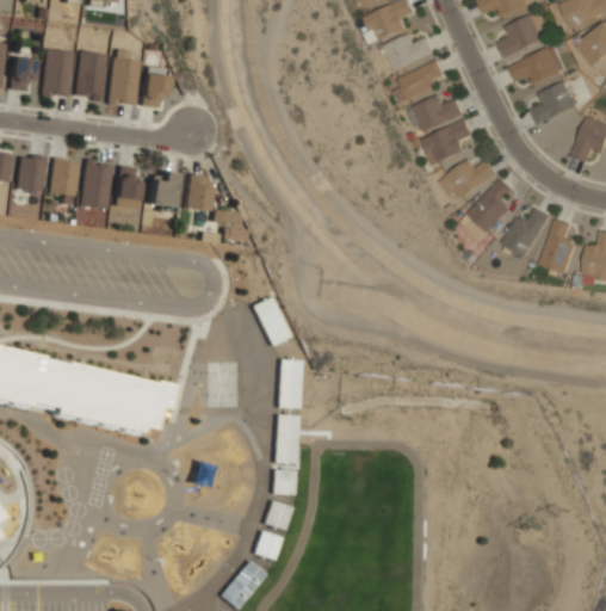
[(409,29),(404,18),(418,12),(412,0),(402,0),(370,16),(382,41),(409,29)]
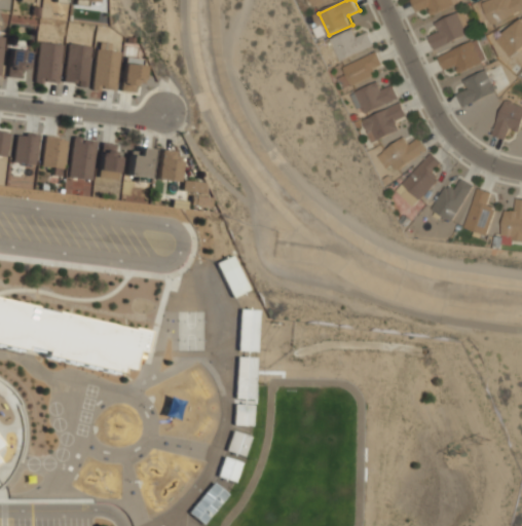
[(430,5),(432,12),(461,5),(459,0),(415,0),(417,8),(430,5)]
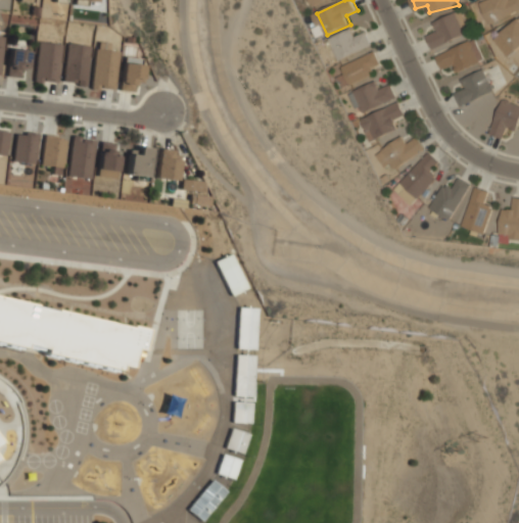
[(518,0),(489,0),(481,4),(493,28),(518,13),(518,0)]
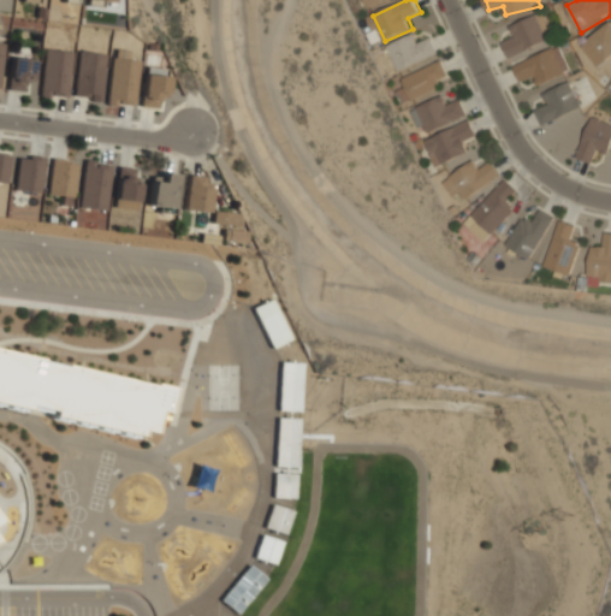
[(557,37),(546,12),(511,27),(517,39),(506,43),(511,57),(557,37)]
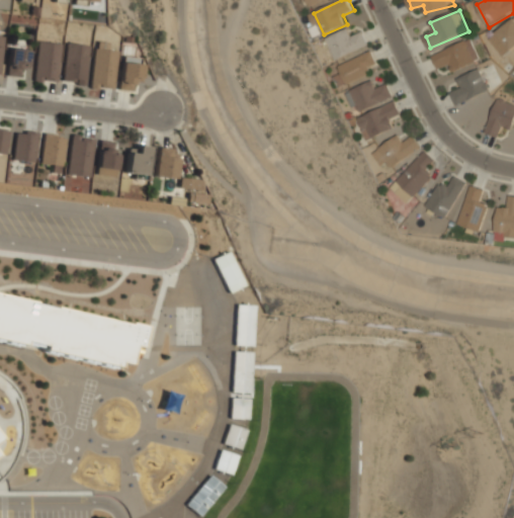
[(513,20),(499,32),(513,50),(513,20)]
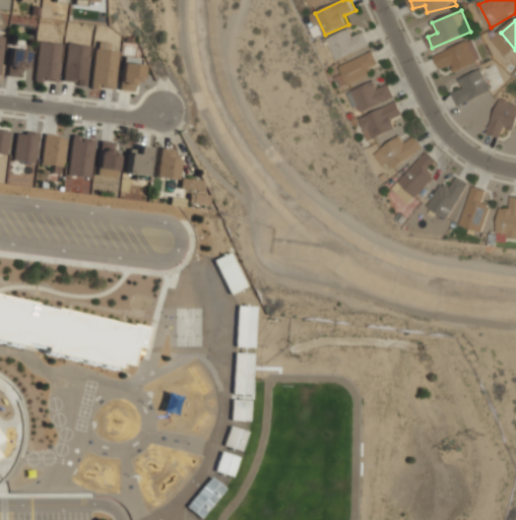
[(367,31),(355,36),(352,29),(330,37),(338,59),(373,46),(367,31)]
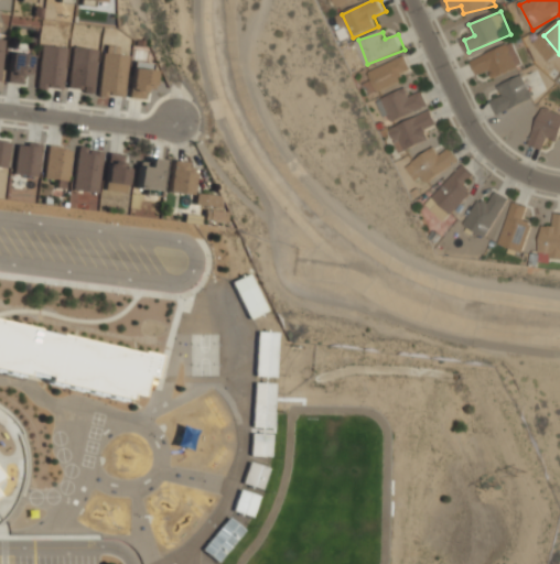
[(9,40),(0,38),(0,79),(2,80),(9,40)]
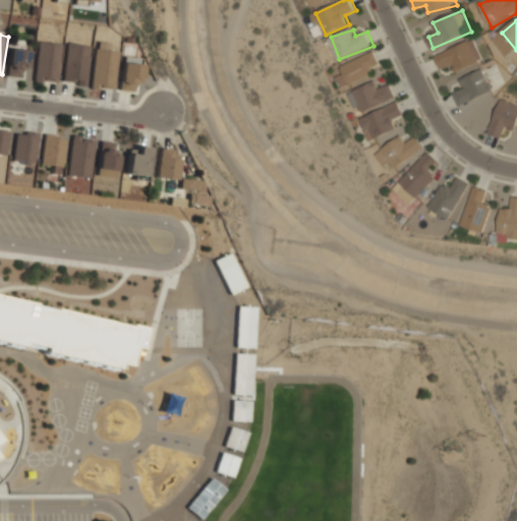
[(453,63),(457,72),(484,58),(474,38),(437,57),(443,68),(453,63)]
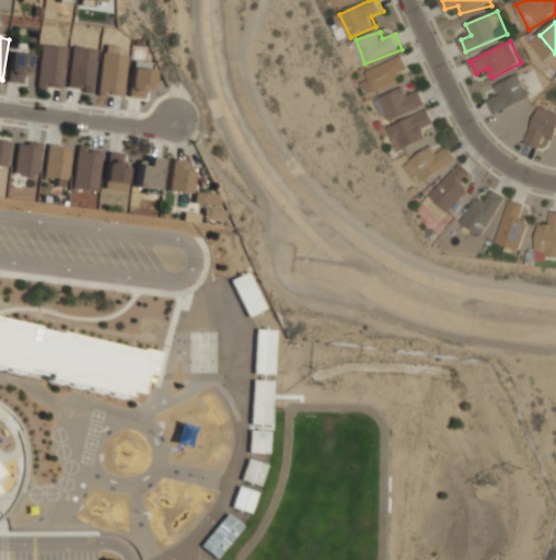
[(39,85),(64,89),(69,47),(45,44),(39,85)]
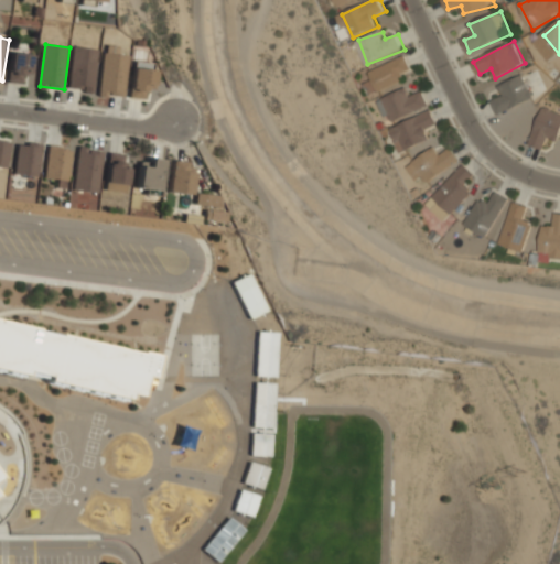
[(100,94),(126,98),(131,55),(121,53),(121,46),(108,44),(100,94)]
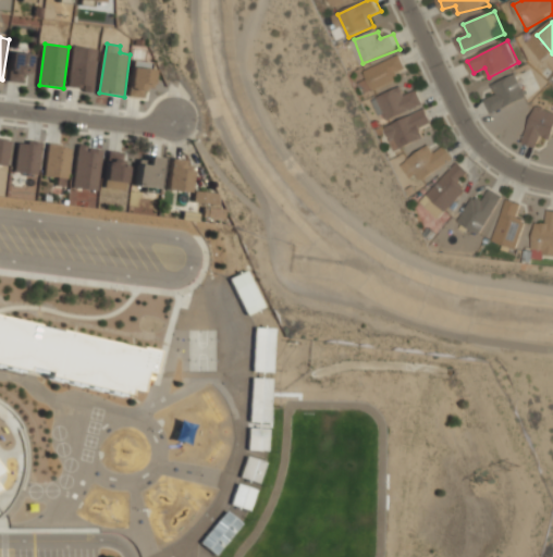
[(70,87),(94,90),(99,48),(74,45),(70,87)]
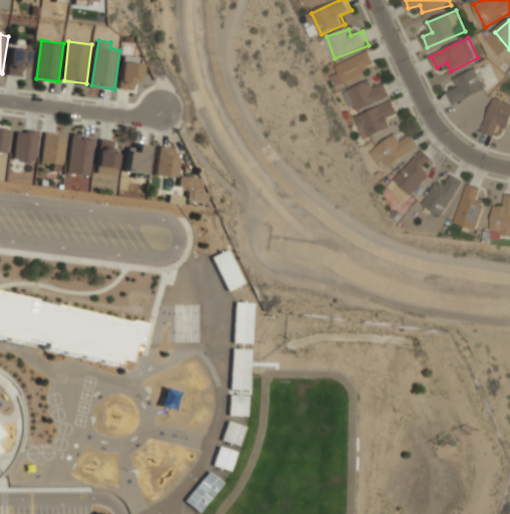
[(10,75),(23,75),(23,66),(30,67),(31,49),(12,48),(10,75)]
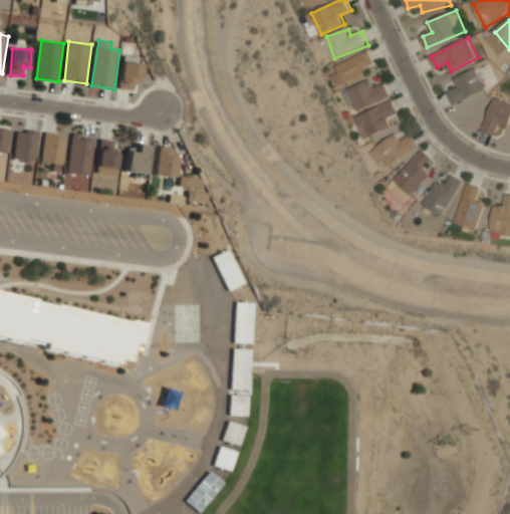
[(345,81),(370,73),(368,66),(376,63),(372,52),(339,62),(345,81)]
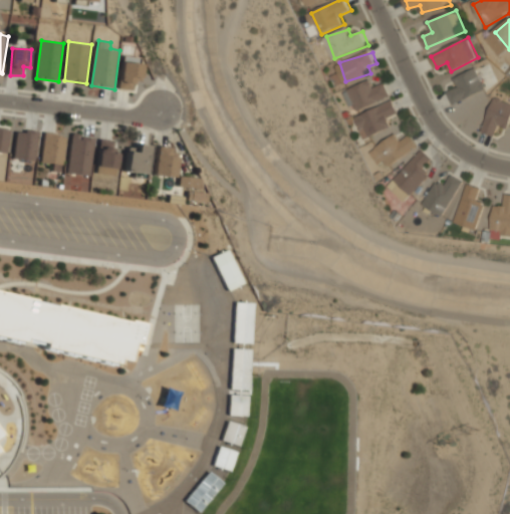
[(142,80),(142,56),(122,56),(121,88),(135,89),(135,80),(142,80)]
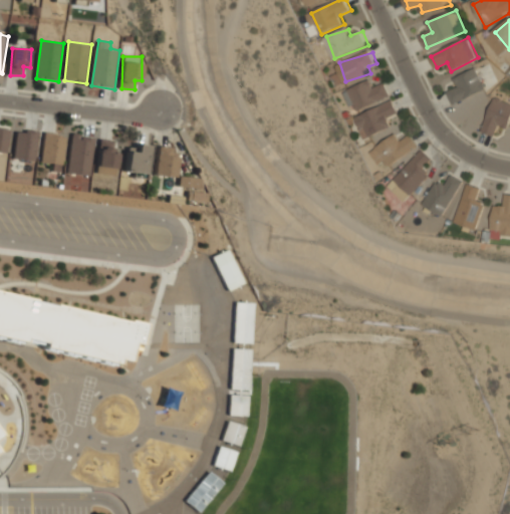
[(450,93),(456,105),(488,88),(477,68),(456,80),(460,88),(450,93)]
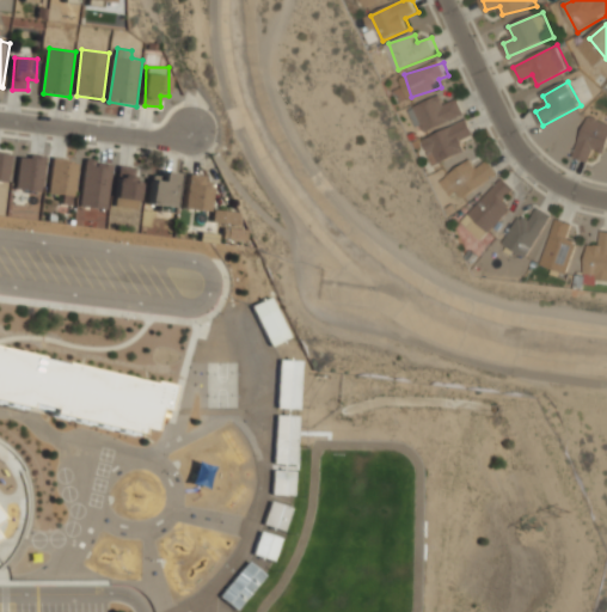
[(461,98),(447,104),(443,95),(417,105),(428,132),(467,115),(461,98)]
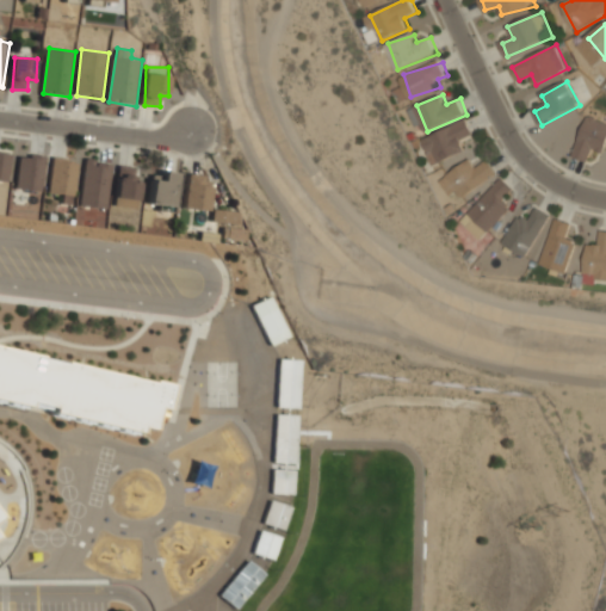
[(595,150),(605,154),(605,122),(589,117),(575,156),(592,162),(595,150)]
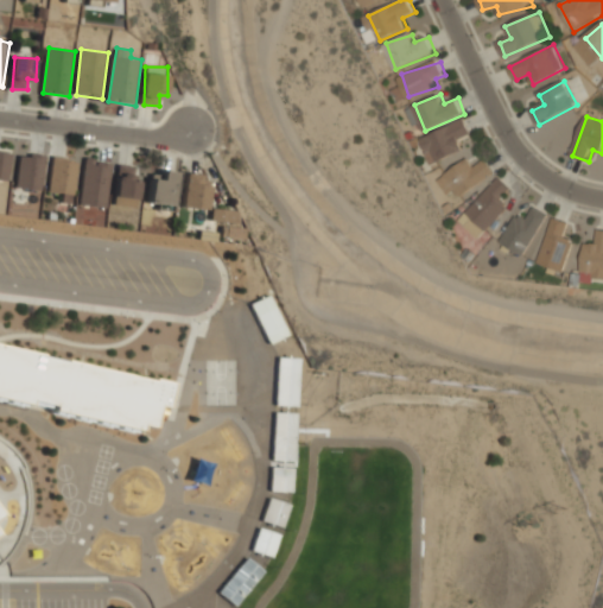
[(461,139),(474,133),(468,118),(423,137),(433,164),(465,150),(461,139)]
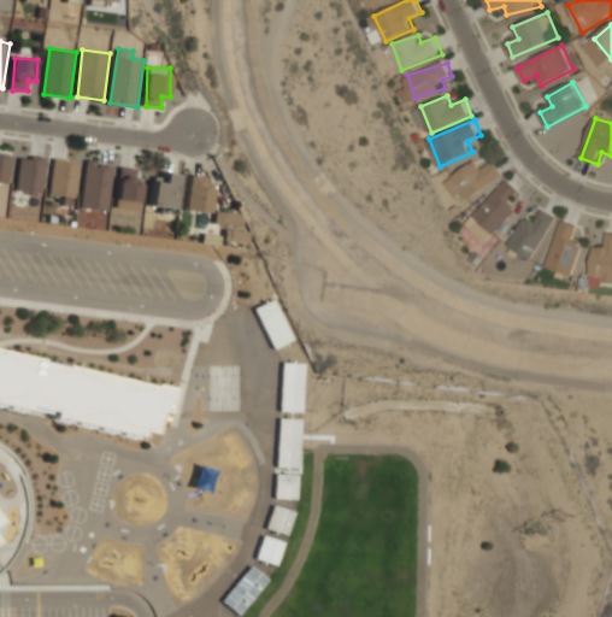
[(0,181),(10,183),(15,153),(0,151),(0,181)]
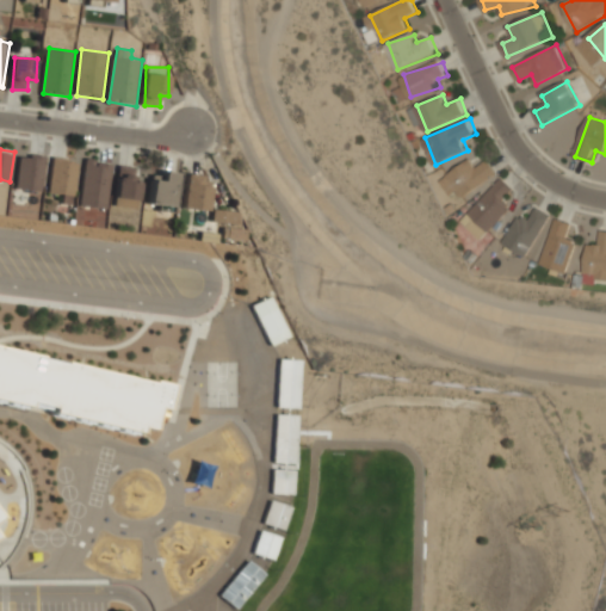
[(20,154),(19,190),(44,190),(45,155),(20,154)]
